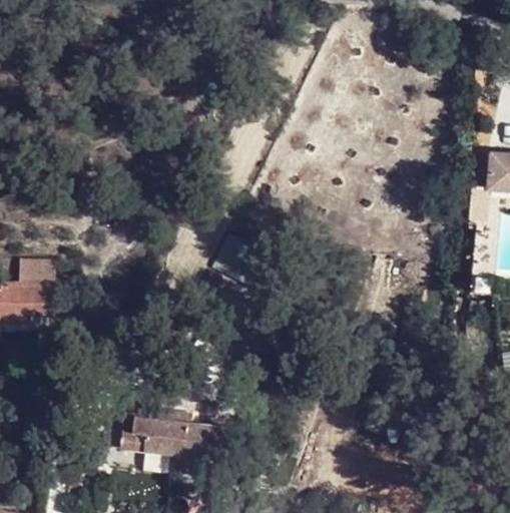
[(509,152),(489,151),(487,169),(509,173),(509,152)]
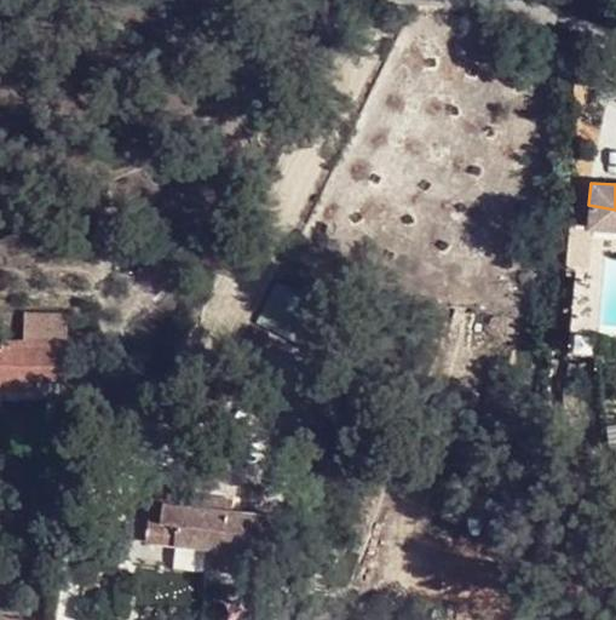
[(615,210),(588,205),(585,229),(615,230),(615,210)]
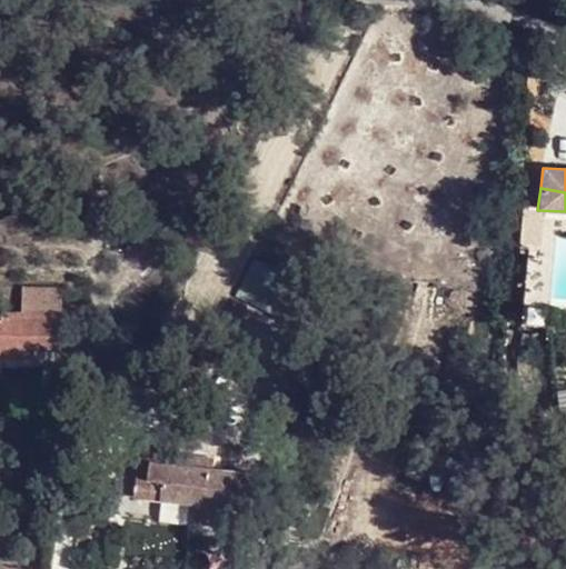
[(38,351),(58,351),(58,316),(0,313),(0,358),(37,359),(38,351)]
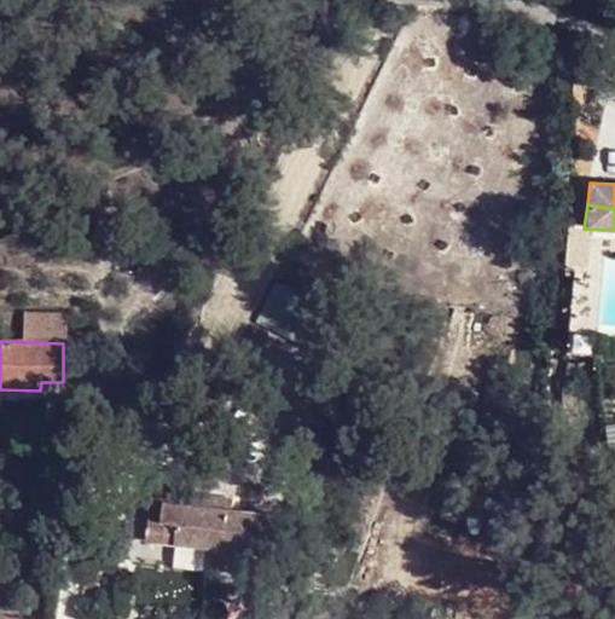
[(152,503),(225,510),(225,499),(155,490),(152,503)]
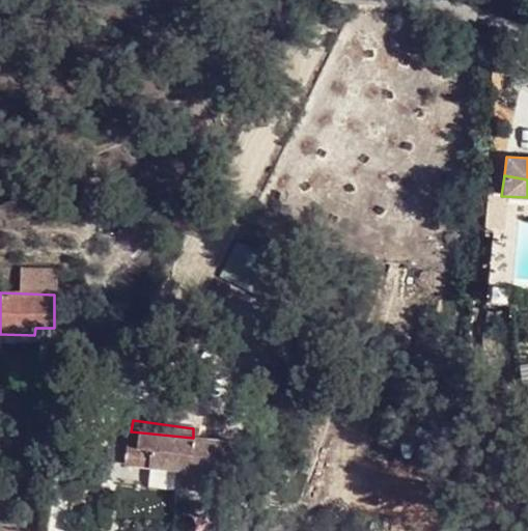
[(227,495),(234,444),(227,443),(218,441),(193,438),(131,431),(129,429),(124,464),(186,472),(185,490),(227,495)]
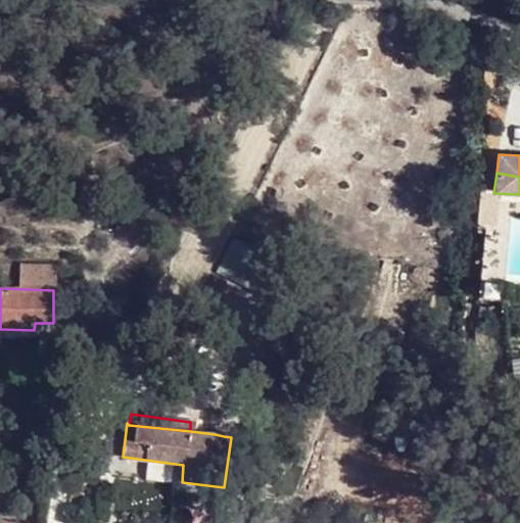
[(215,434),(224,436),(225,428),(216,427),(215,434)]
